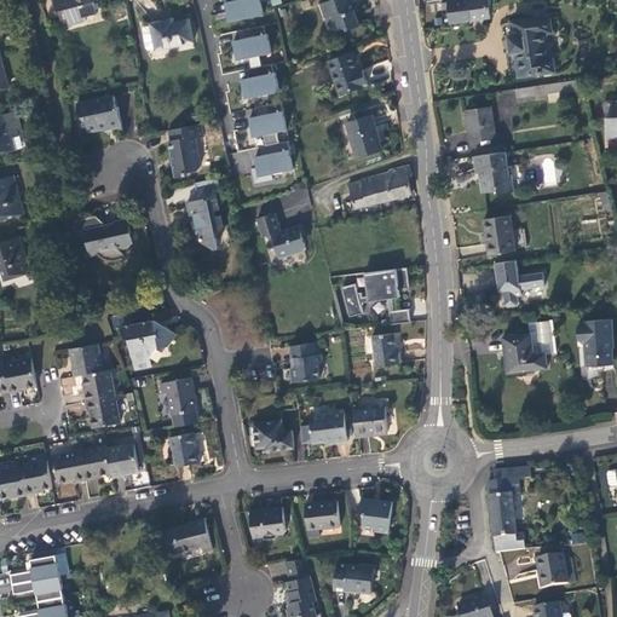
[(55,0),(58,12),(65,10),(70,27),(87,22),(86,17),(98,13),(96,1),(99,0),(55,0)]
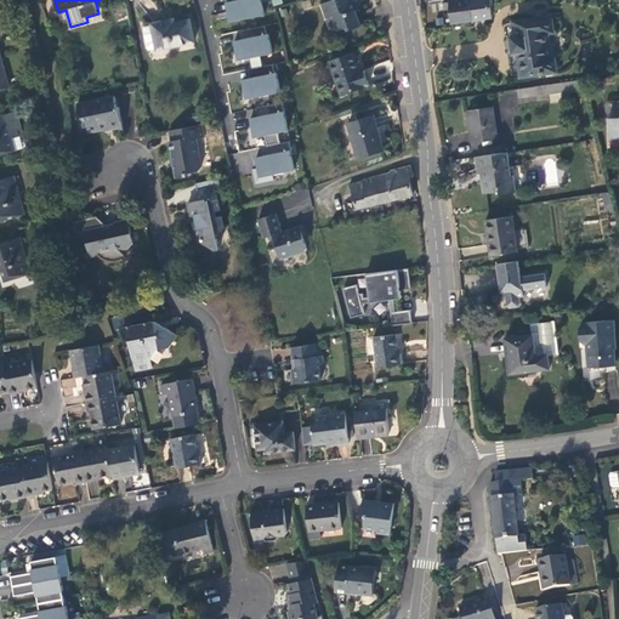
[(233,1),(226,3),(228,16),(230,22),(263,15),(260,0),(237,0),(238,0),(233,1)]
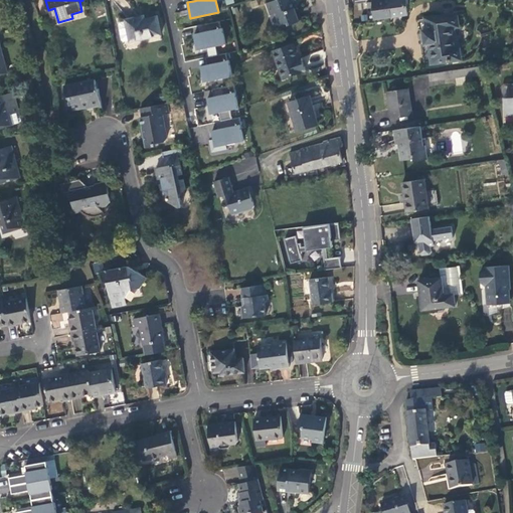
[(272,0),(269,1),(273,12),(278,10),(282,23),(290,21),(290,23),(301,19),(295,0),(272,0)]
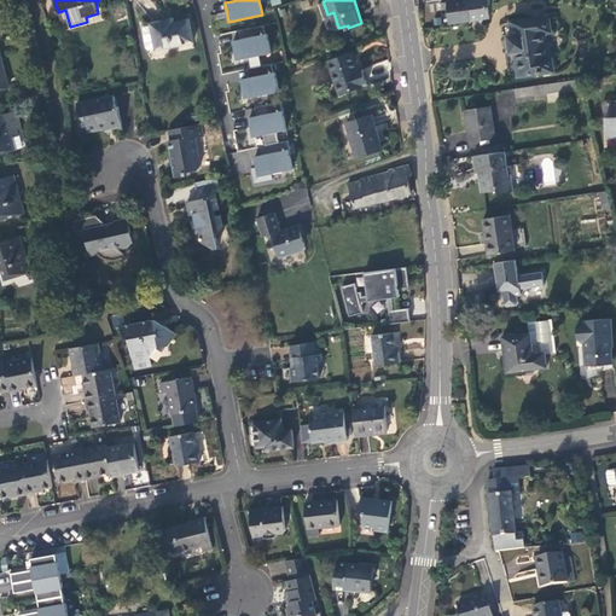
[(458,0),(448,1),(452,23),(471,19),(468,0),(458,0)]
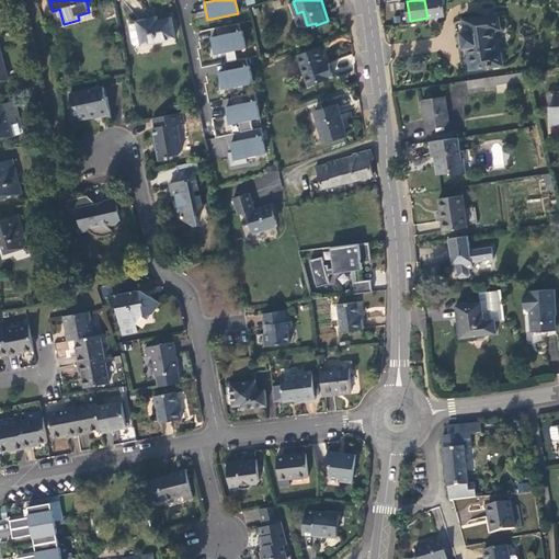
[(444,15),(442,0),(424,0),(428,18),(444,15)]
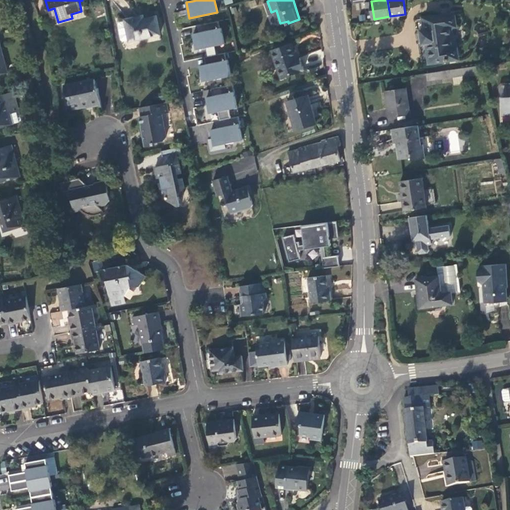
[(426,43),(427,53),(430,53),(430,54),(456,51),(455,46),(453,46),(450,26),(455,26),(453,14),(423,18),(424,29),(420,29),(422,44),(426,43)]
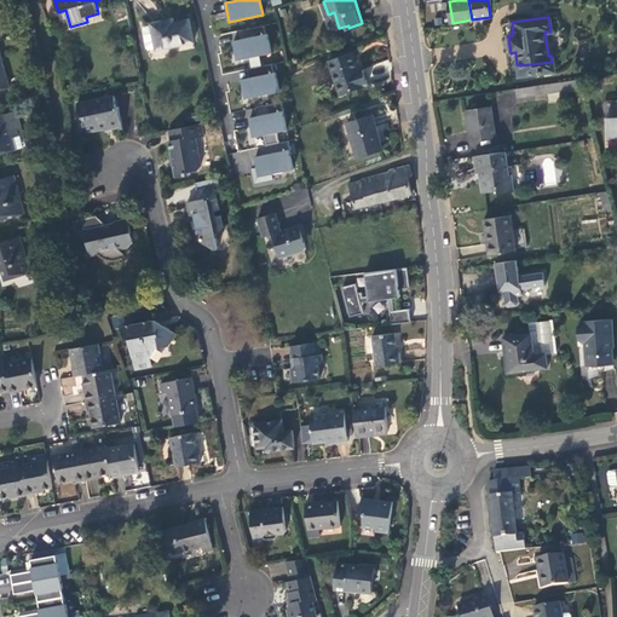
[(192,44),(189,23),(174,26),(174,22),(153,26),(153,27),(150,28),(154,47),(157,51),(192,44)]
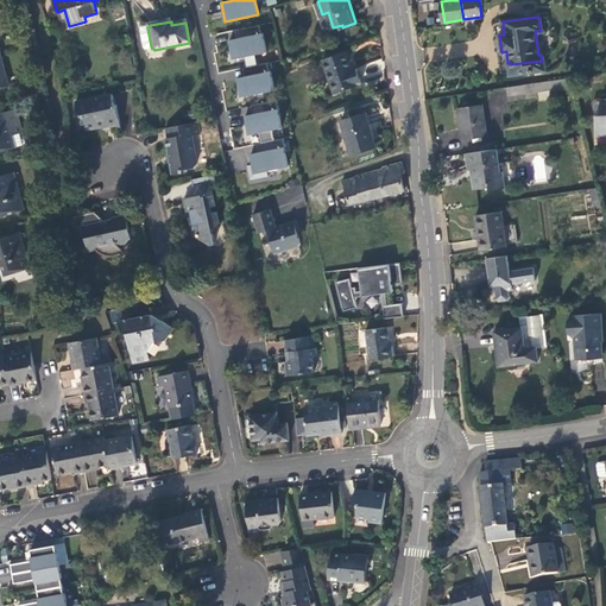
[(259,25),(239,30),(240,38),(237,39),(228,40),(231,51),(233,60),(266,52),(263,33),(260,33),(259,25)]
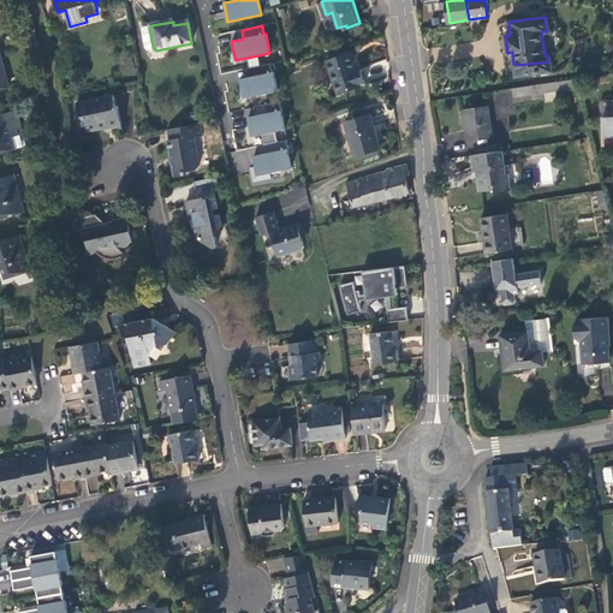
[(355,51),(328,59),(339,91),(368,82),(362,65),(359,66),(355,51)]
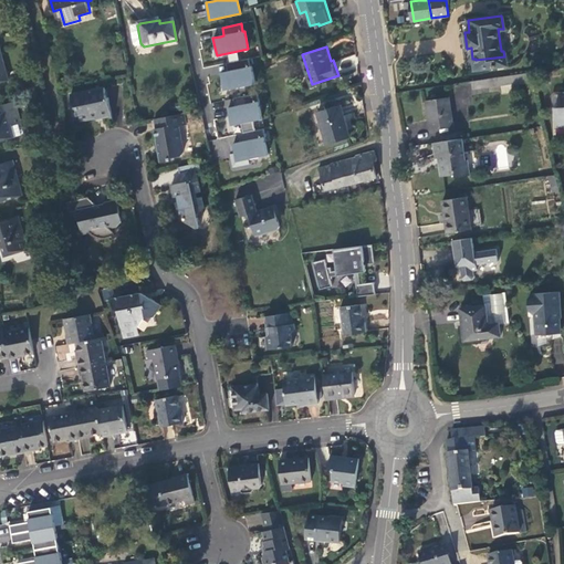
[(0,48),(0,82),(9,80),(0,48)]
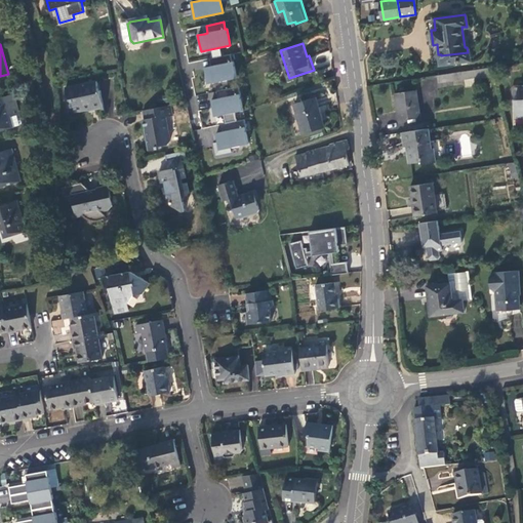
[(469,59),(468,52),(441,55),(442,63),(469,59)]
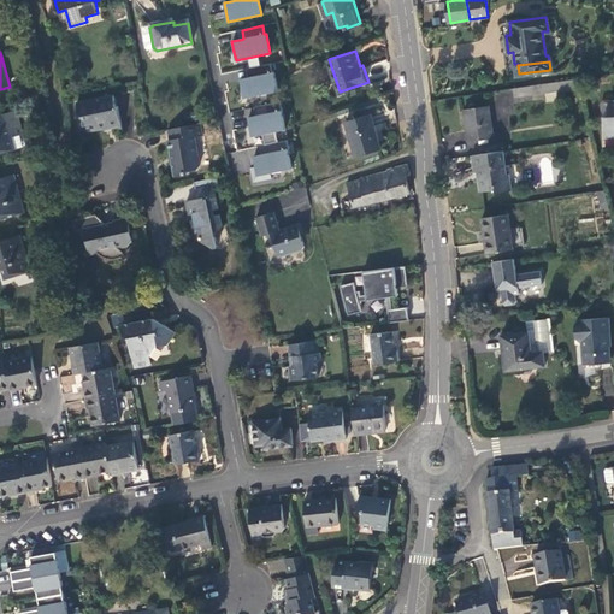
[(271,64),(251,68),(252,77),(248,77),(240,80),(242,88),(243,99),(278,92),(273,72),(272,72),(271,64)]
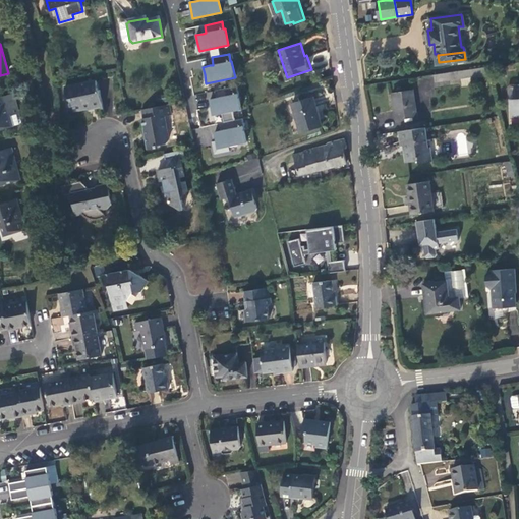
[(429,74),(430,82),(459,78),(461,85),(470,83),(469,76),(487,73),(485,66),(458,70),(440,73),(429,74)]
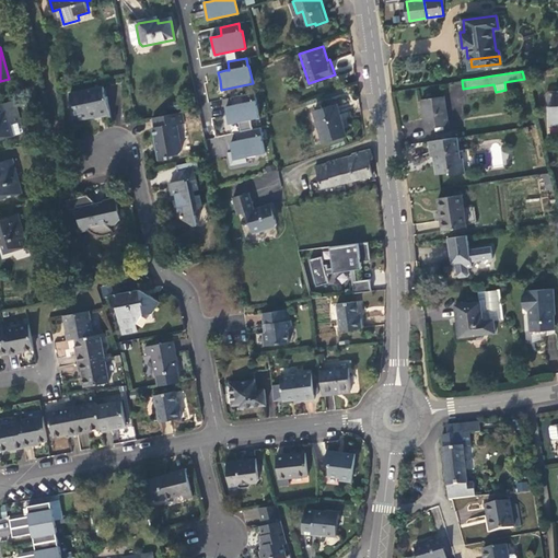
[(103,86),(70,93),(72,104),(73,104),(73,107),(78,108),(79,118),(97,114),(99,116),(109,114),(106,96),(105,97),(103,86)]
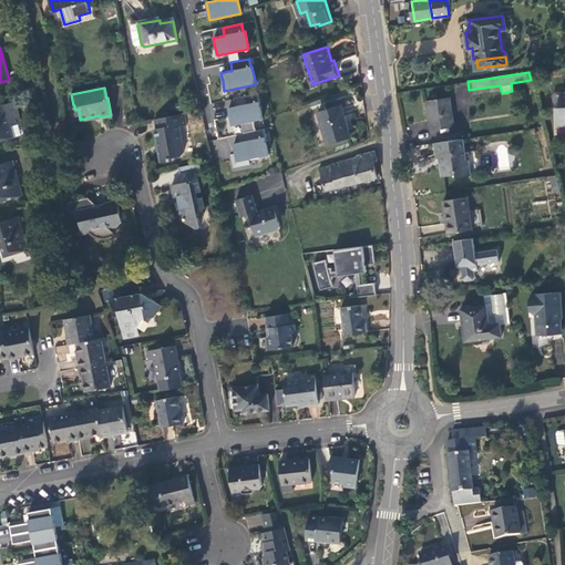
[(257,93),(237,98),(239,105),(235,106),(228,109),(230,117),(232,126),(242,124),(244,133),(243,133),(245,142),(234,144),(236,155),(237,162),(268,155),(265,137),(266,136),(264,129),(255,131),(253,121),(263,119),(258,102),(259,101),(257,93)]
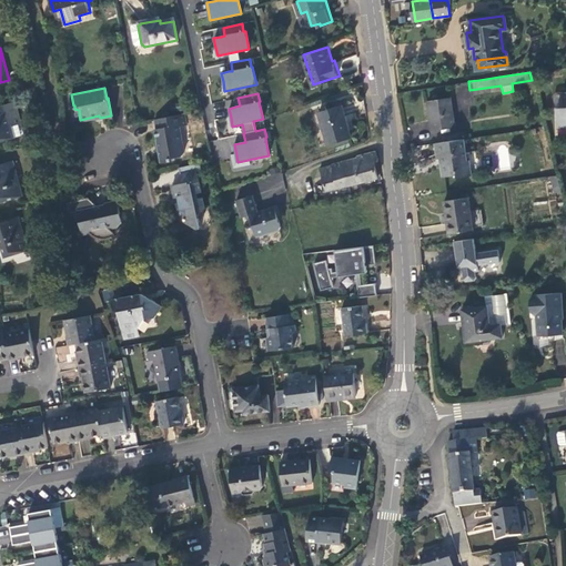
[(565,93),(554,93),(552,95),(552,109),(554,109),(557,131),(565,130),(565,93)]
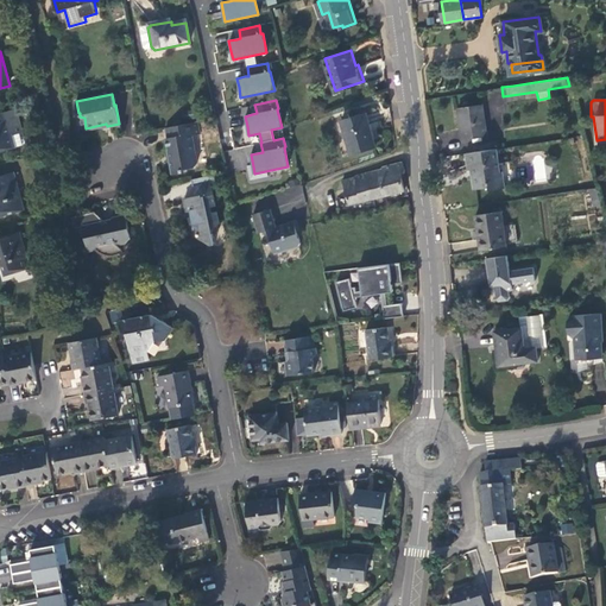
[(480,105),(456,108),(462,140),(472,138),(473,141),(481,140),(481,137),(486,137),(480,105)]
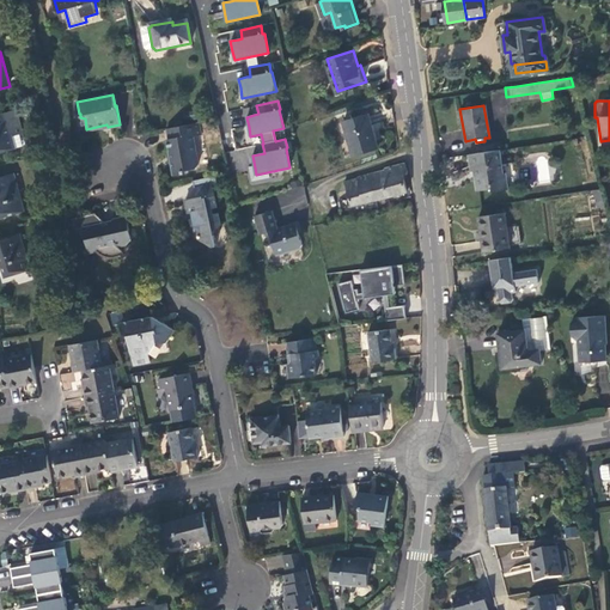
[(0,152),(18,147),(10,119),(19,116),(17,107),(0,110),(0,152)]
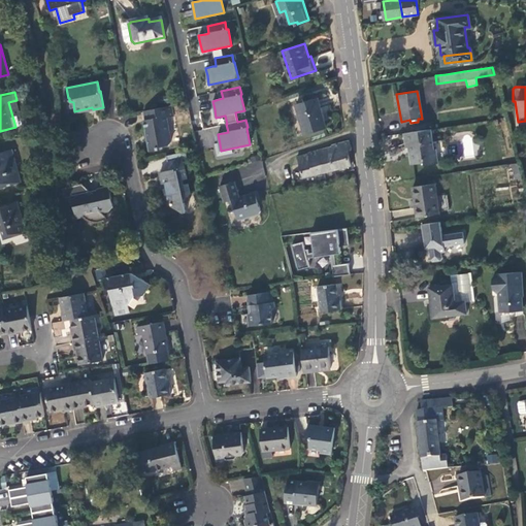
[(319,97),(297,102),(304,132),(326,127),(319,97)]
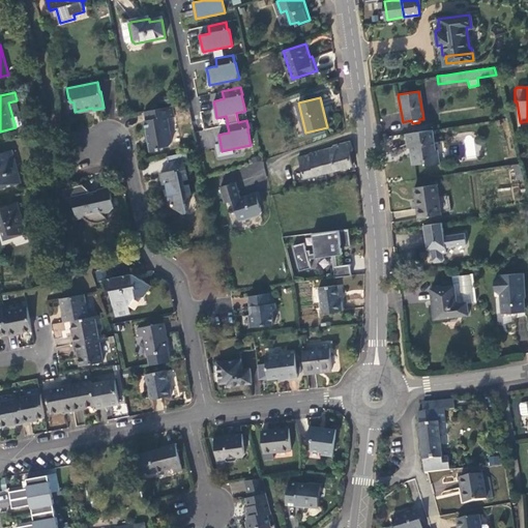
[(17,100),(8,103),(16,127),(24,125),(17,100)]
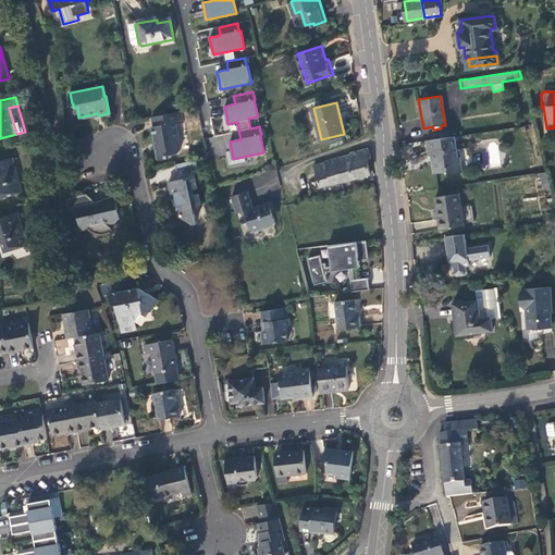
[(184,124),(182,112),(152,118),(155,126),(152,127),(155,137),(157,139),(158,146),(157,146),(159,160),(172,158),(171,156),(179,153),(181,150),(175,125),(184,124)]
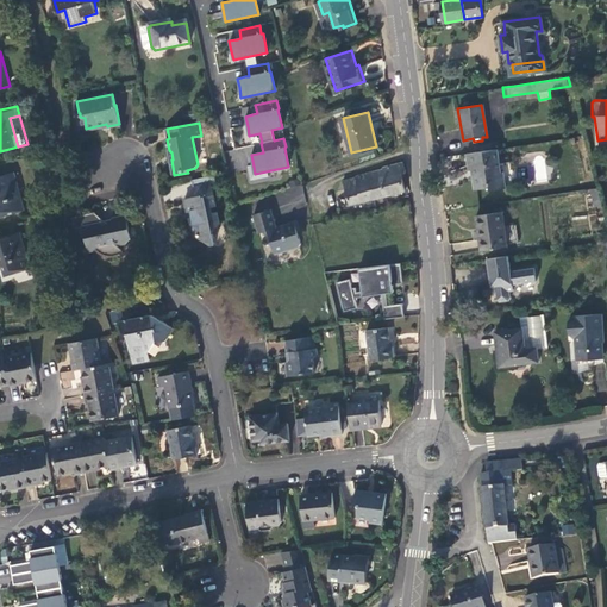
[(499,171),(495,149),(464,154),(467,170),(469,170),(473,191),(488,187),(489,191),(504,188),(501,171),(499,171)]
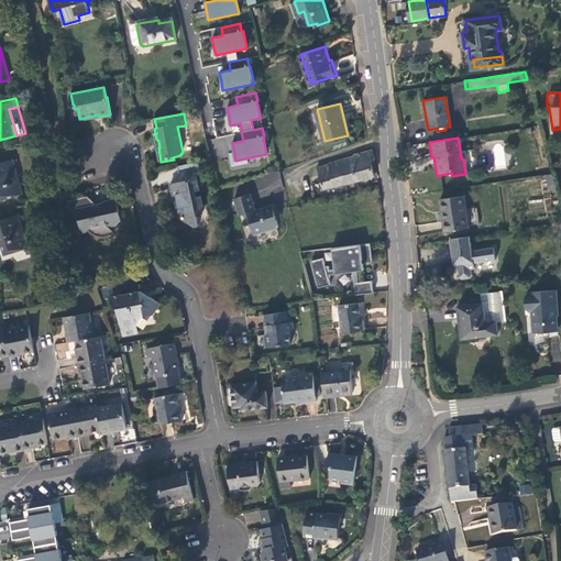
[(373,150),(353,154),(353,156),(360,179),(374,176),(370,160),(374,158),(373,150)]
